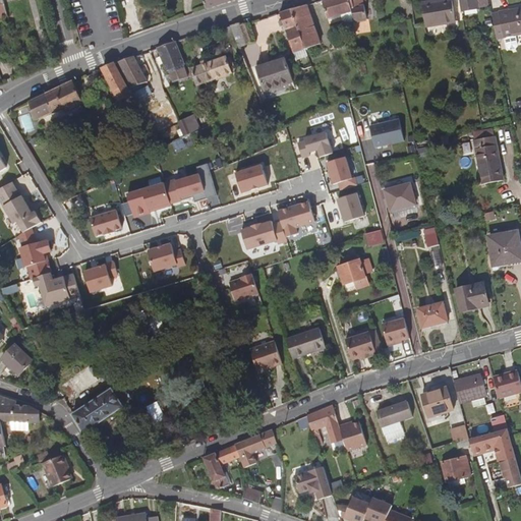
[(211,8),(236,0),(235,0),(205,0),(207,9),(211,8)]
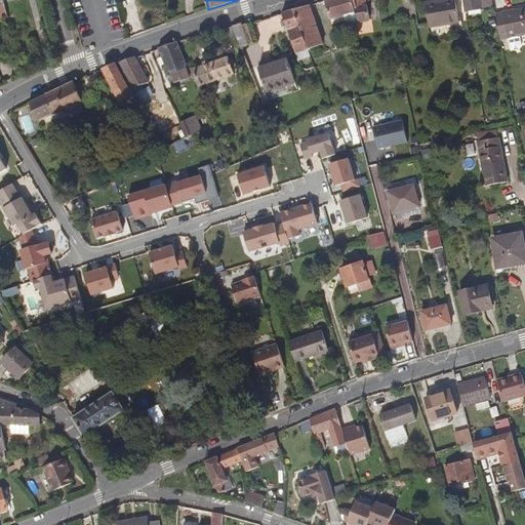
[(327,0),(326,1),(330,18),(356,12),(358,22),(370,21),(368,8),(366,0),(327,0)]
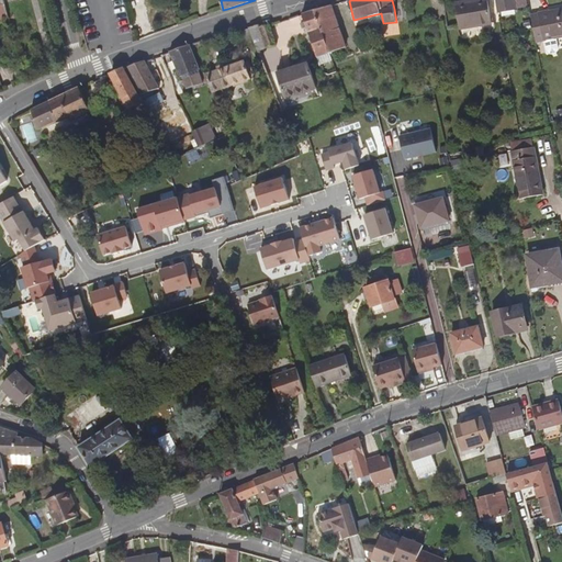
[(460,29),(493,23),(489,0),(475,0),(456,3),(460,29)]
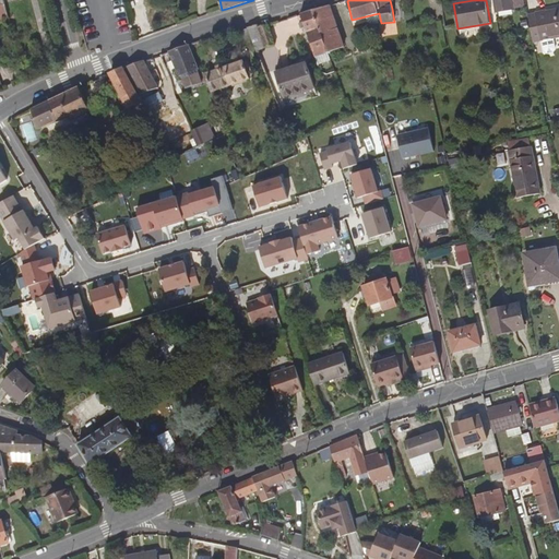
[(492,0),(496,12),(513,9),(511,0),(492,0)]
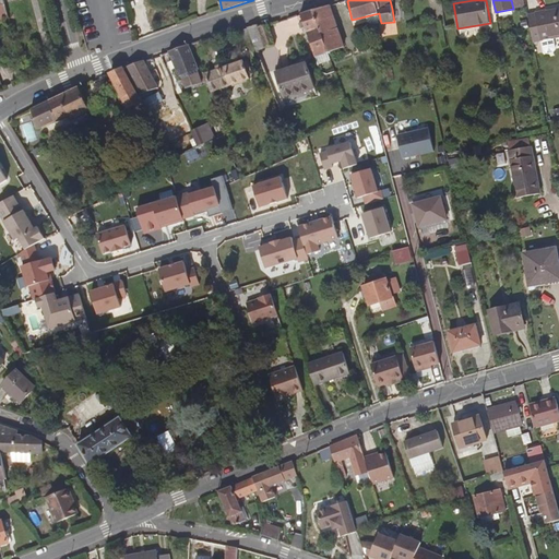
[(527,8),(525,0),(511,0),(513,9),(527,8)]
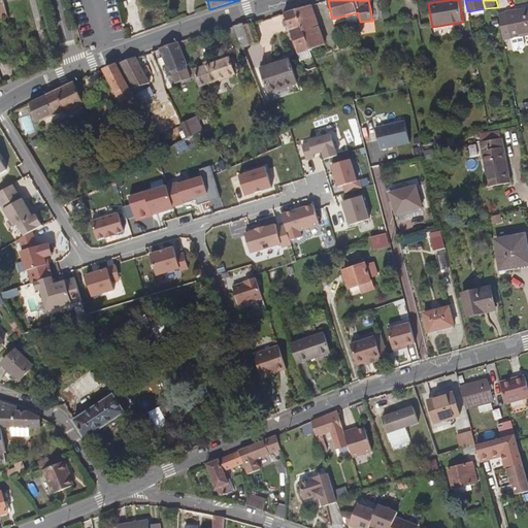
[(300,8),(295,10),(310,50),(326,44),(312,5),(300,8)]
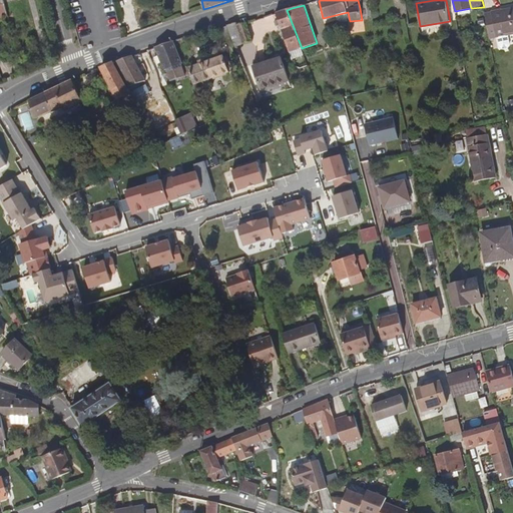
[(512,7),(485,12),(490,39),(512,34),(512,7)]
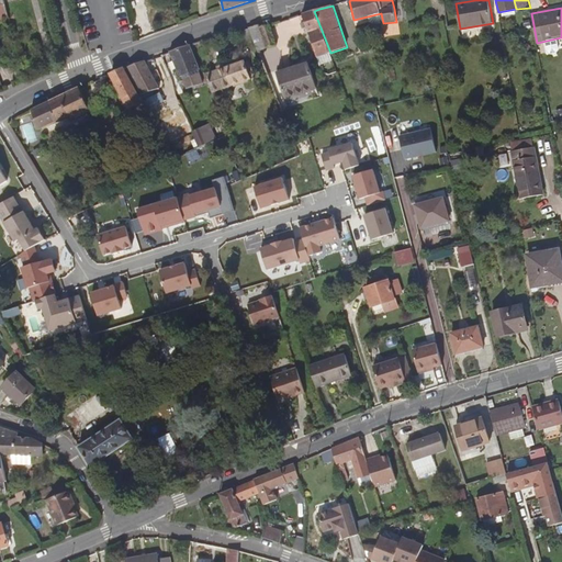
[(314,11),(302,14),(317,58),(330,53),(314,11)]
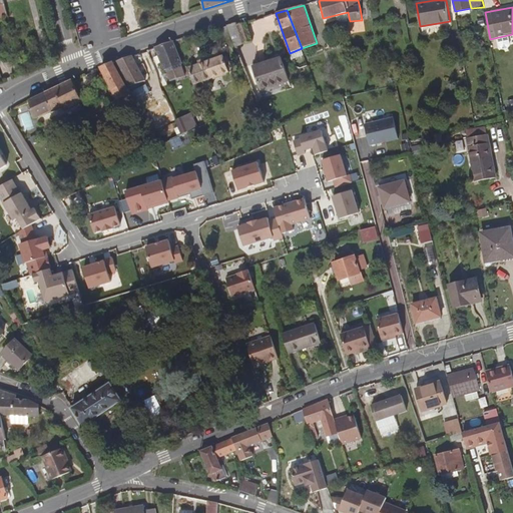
[(246,22),(236,25),(243,43),(252,41),(246,22)]
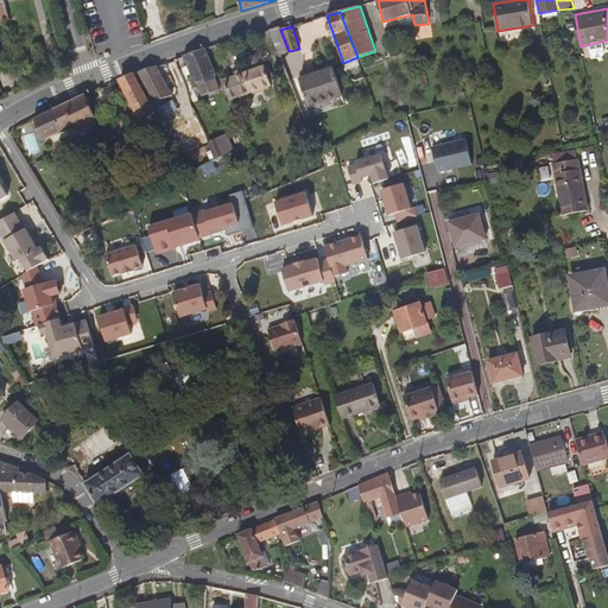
[(279,27),(268,30),(273,42),(278,55),(289,51),(280,30),(279,27)]
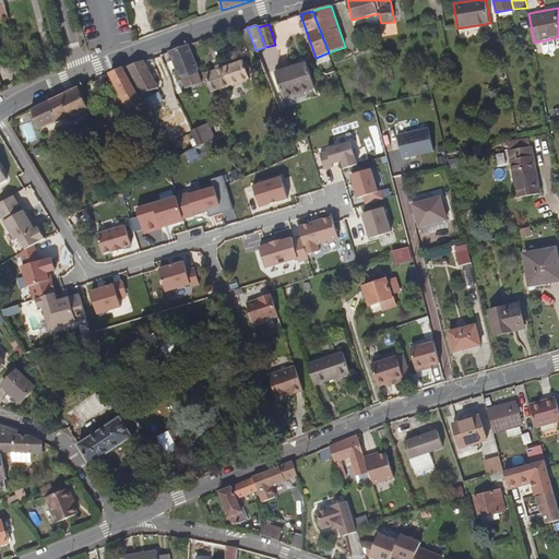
[(251,38),(247,27),(240,31),(244,40),(251,38)]
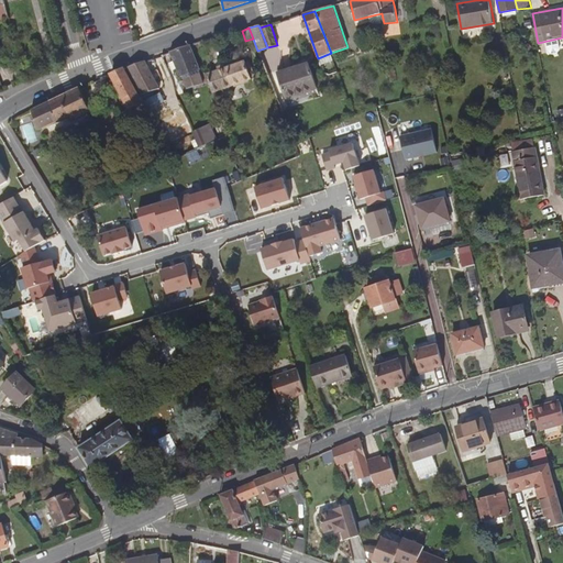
[(191,44),(169,52),(174,62),(176,66),(181,77),(184,76),(187,85),(188,89),(205,84),(200,70),(191,44)]
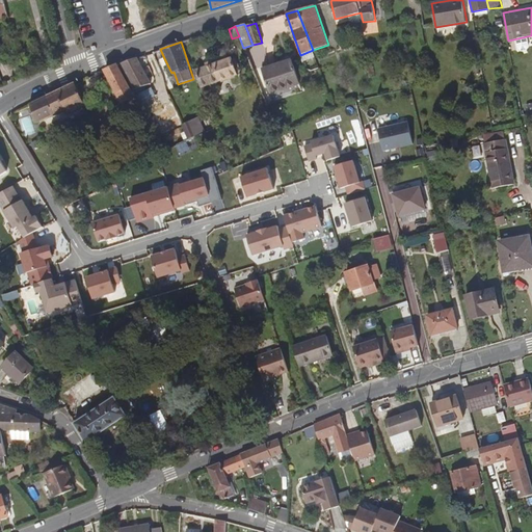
[(138,57),(121,64),(134,90),(152,83),(138,57)]
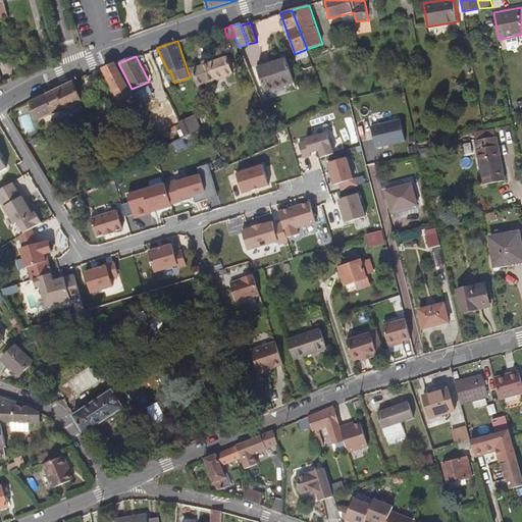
[(194,75),(198,87),(233,73),(227,56),(192,68),(194,75)]
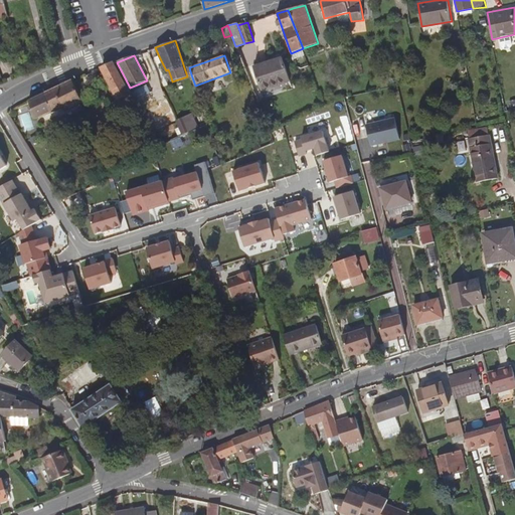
[(254,67),(262,91),(286,82),(291,80),(283,58),(254,67)]
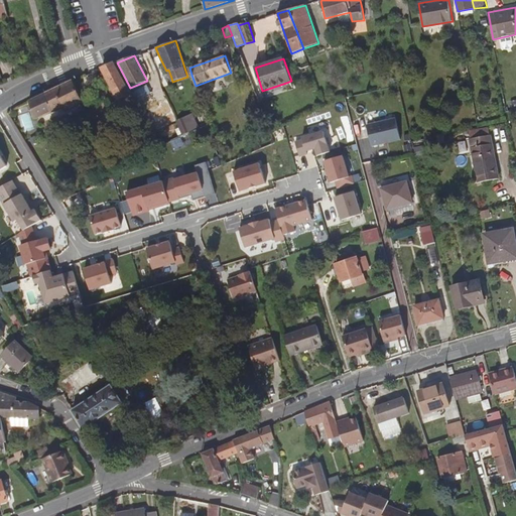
[(112,63),(102,69),(118,101),(130,96),(113,63),(112,63)]
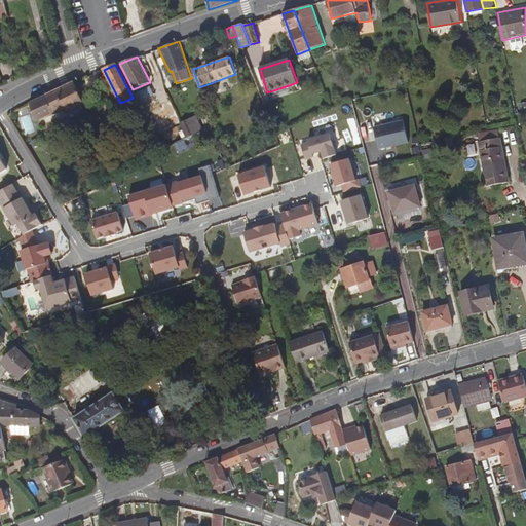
[(193,69),(187,66),(191,78),(195,76),(193,69)]
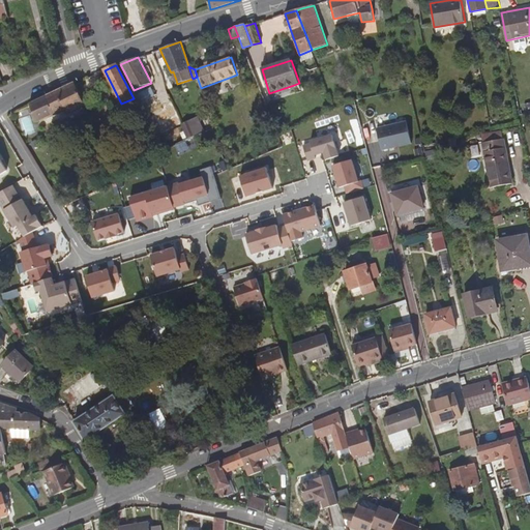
[(483,85),(482,78),(465,81),(466,86),(474,85),(475,87),(483,85)]
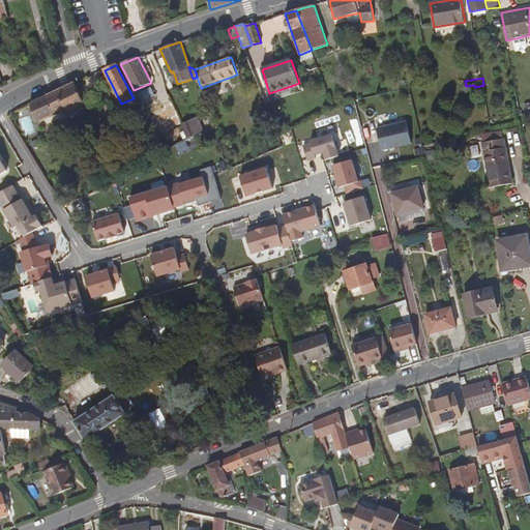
[(33,101),(30,104),(37,123),(65,110),(66,114),(86,105),(75,82),(33,101)]
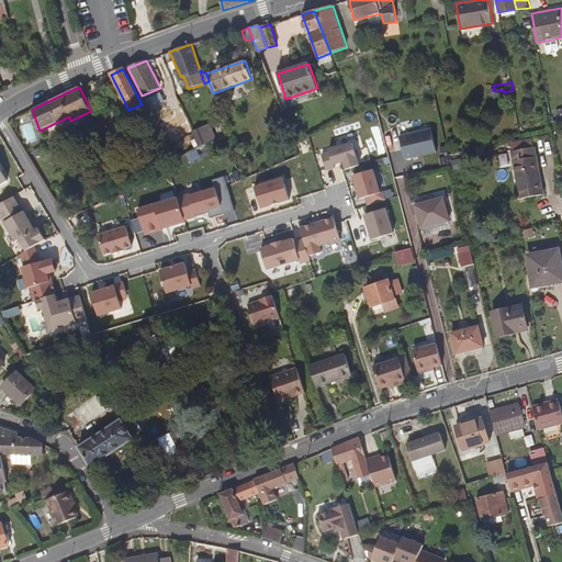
[(314,96),(312,90),(285,99),(288,103),(314,96)]
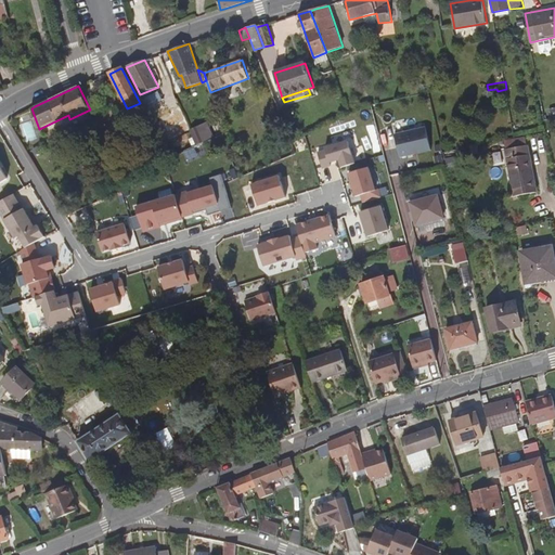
[(144,98),(151,112),(166,105),(159,91),(144,98)]
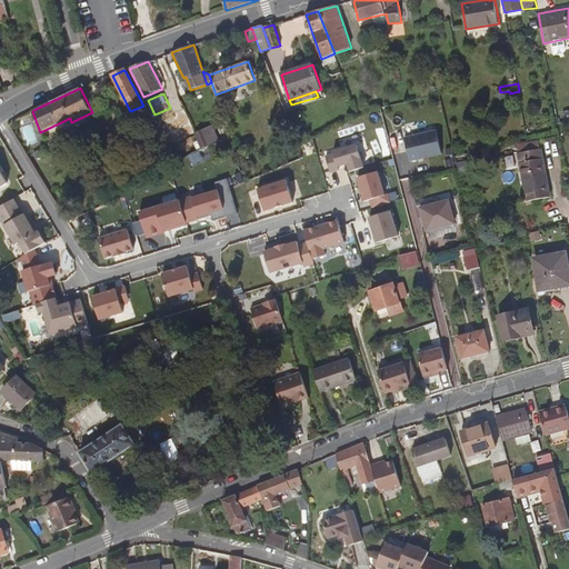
[(150,117),(143,106),(130,111),(127,112),(133,127),(150,117)]
